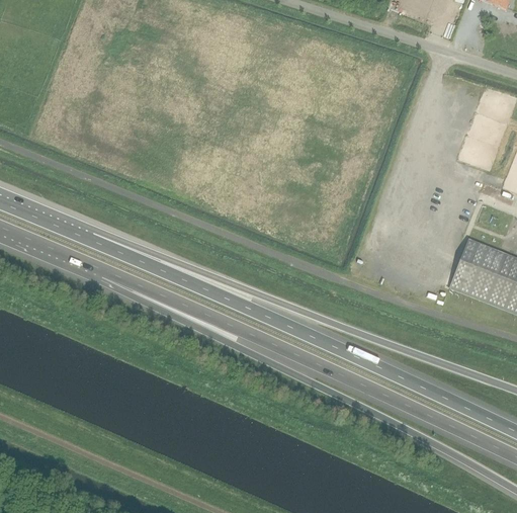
[(368,255),(377,230),(371,228),(361,252),(368,255)]
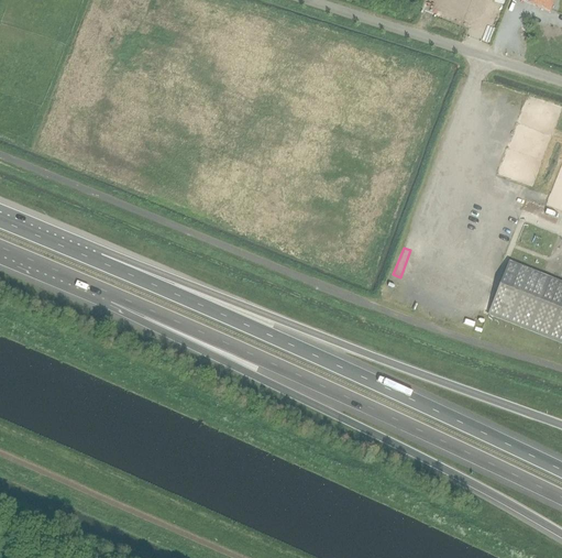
[(561,277),(510,256),(489,310),(561,338),(561,277)]
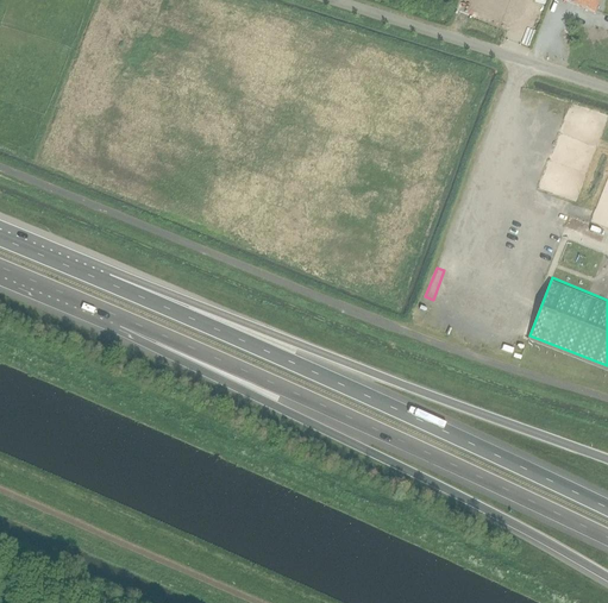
[(451,282),(446,295),(452,297),(458,286),(451,282)]
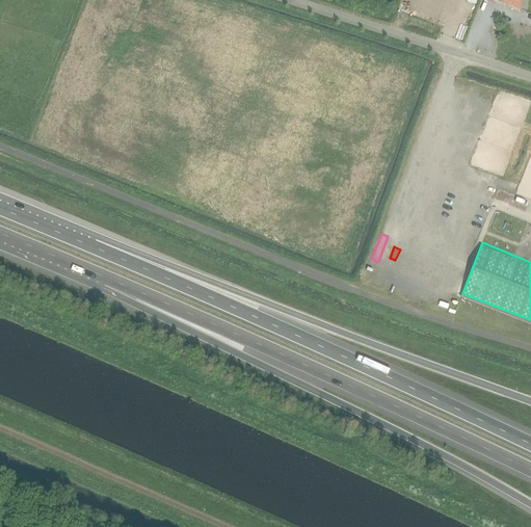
[(428,293),(443,298),(447,288),(432,283),(428,293)]
